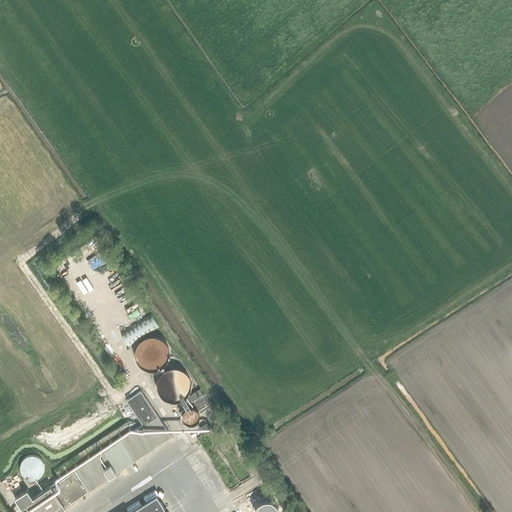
[(159,327),(151,314),(120,334),(129,347),(159,327)]
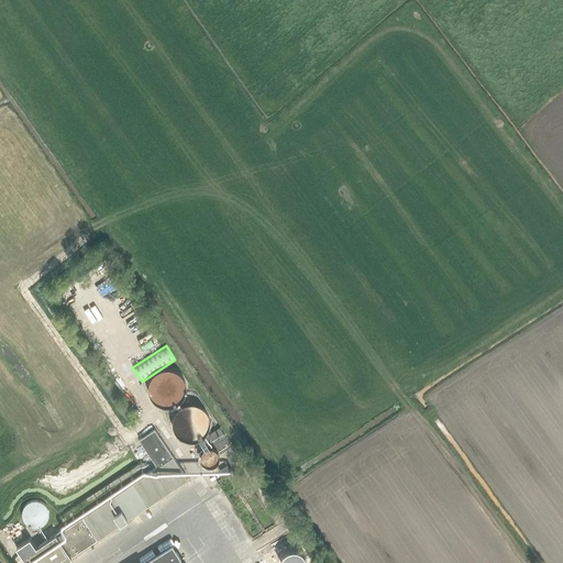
[(284,387),(276,392),(279,397),(287,392),(284,387)]
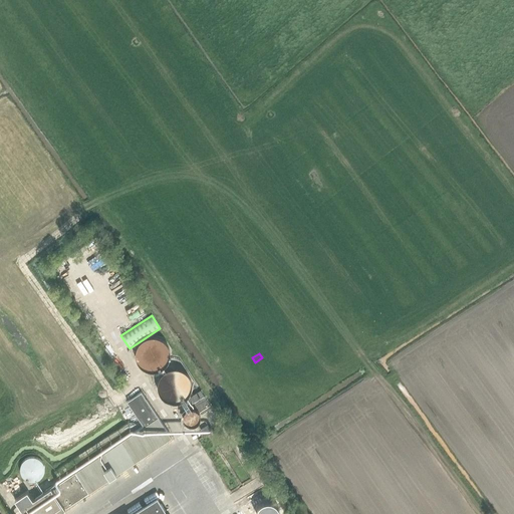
[(211,408),(200,391),(190,397),(201,414),(211,408)]
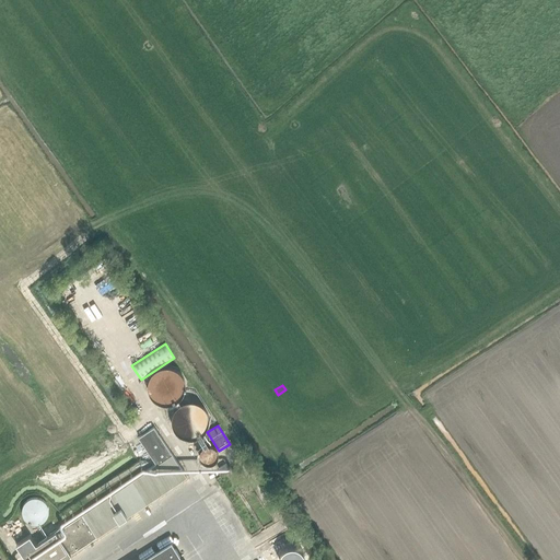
[(156,464),(22,553),(26,559),(62,559),(71,555),(70,553),(186,476),(153,427),(138,438),(156,464)]
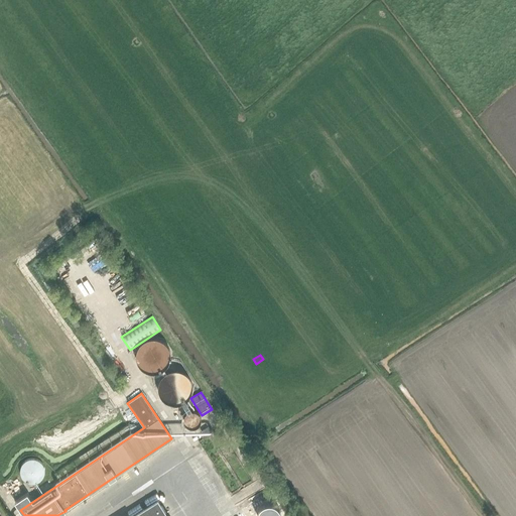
[(30,482),(50,475),(43,456),(23,464),(30,482)]
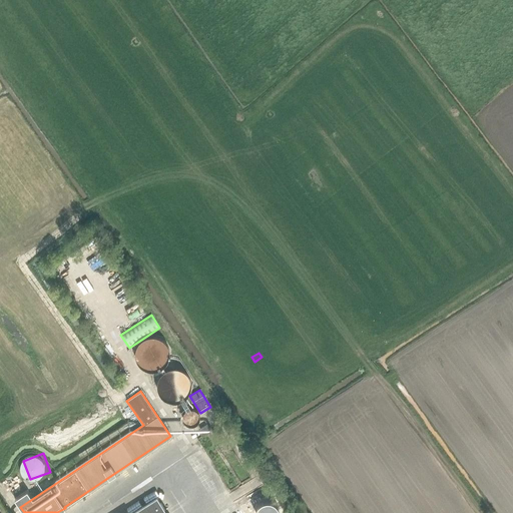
[(278,495),(253,510),(254,512),(283,512),(288,511),(278,495)]
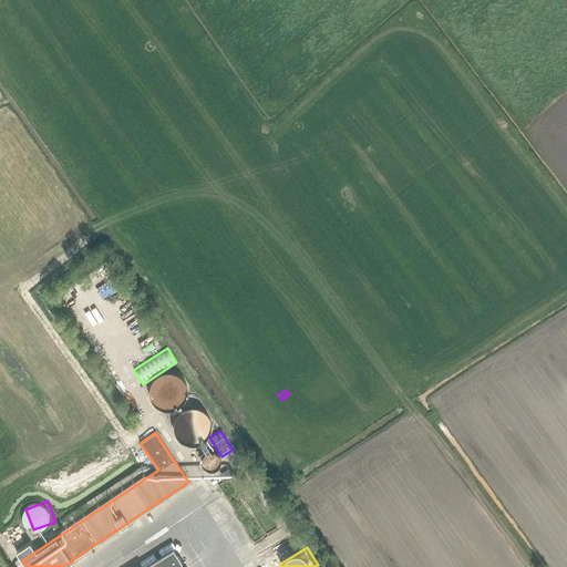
[(184,566),(173,549),(144,566),(142,566),(141,566),(184,566)]
